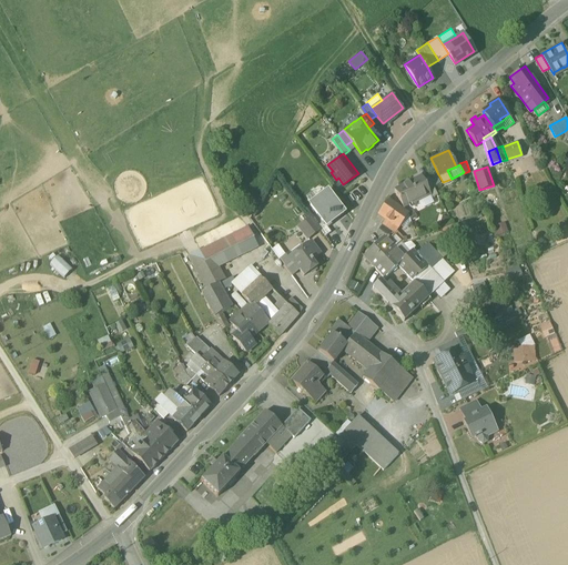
[(436,174),(429,178),(433,184),(439,181),(436,174)]
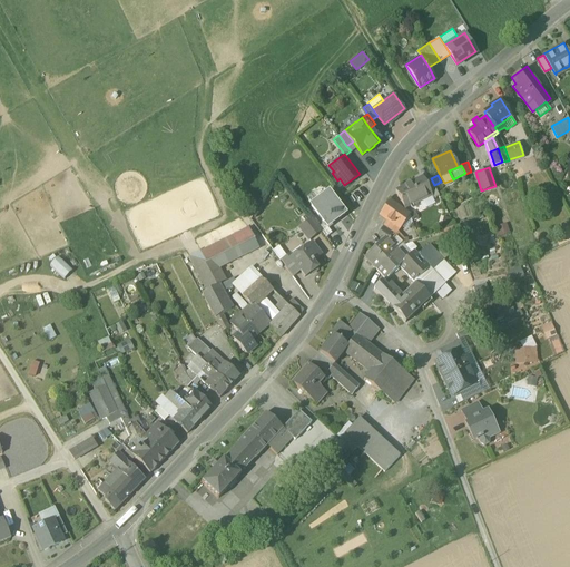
[(422,176),(403,185),(395,189),(404,206),(412,203),(419,199),(431,193),(424,179),(422,176)]
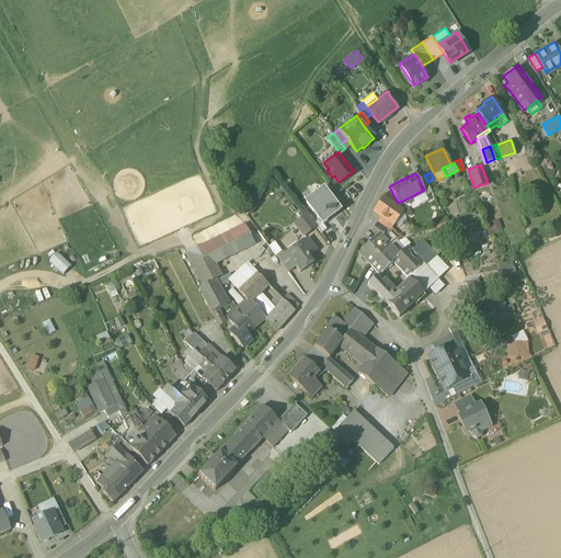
[(424,190),(426,194),(432,191),(427,182),(424,175),(423,173),(418,177),(424,190)]
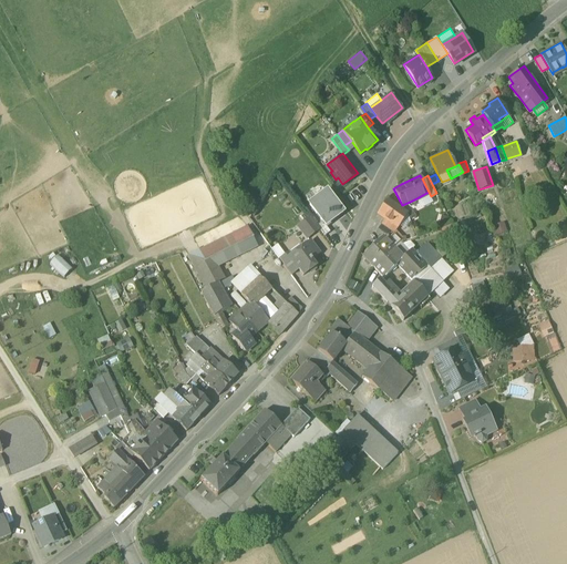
[(327,190),(309,203),(322,219),(326,224),(342,211),(327,190)]
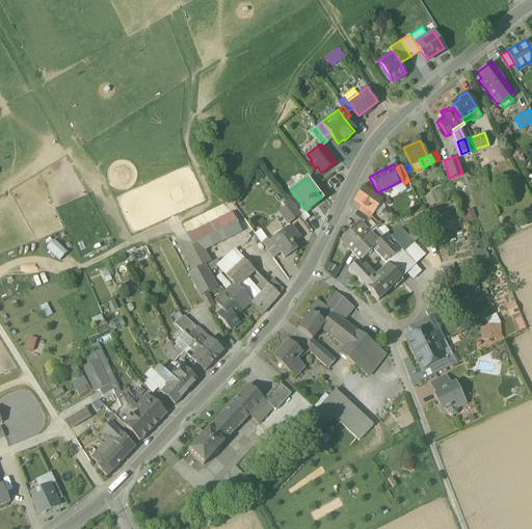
[(406,188),(404,184),(402,180),(391,186),(395,194),(406,188)]
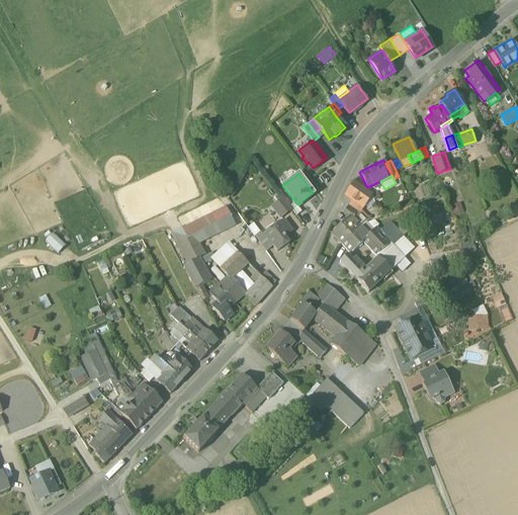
[(353,198),(363,205),(364,204),(372,193),(353,180),(345,193),(353,198)]
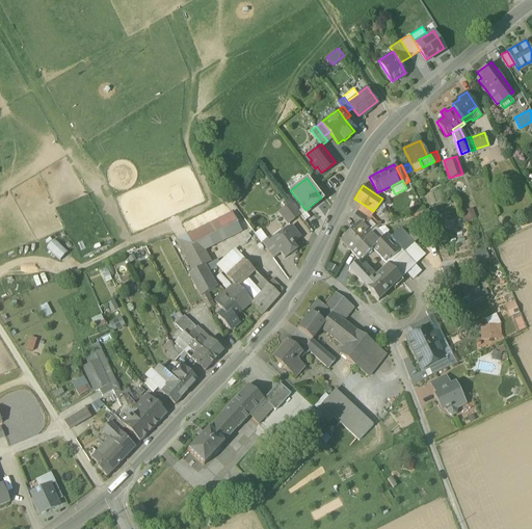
[(384,206),(382,199),(374,210),(379,213),(384,206)]
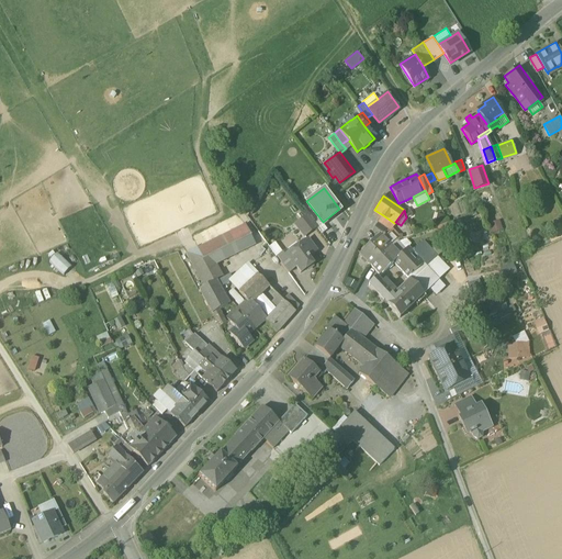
[(295,223),(304,234),(316,225),(314,221),(308,213),(295,223)]
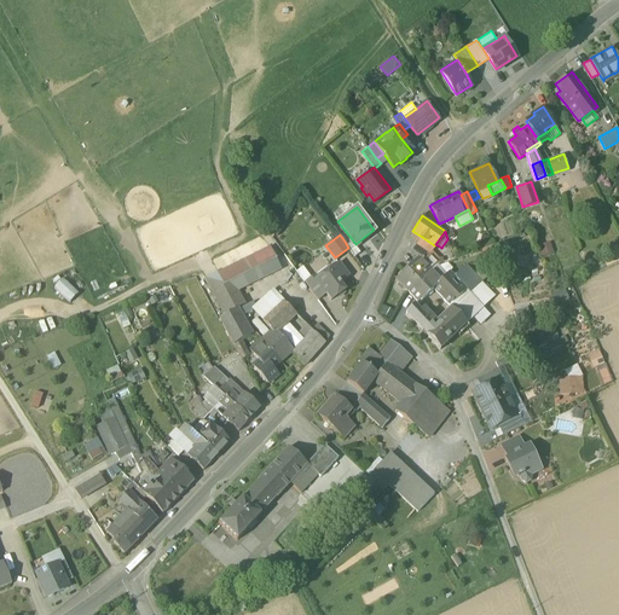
[(427,249),(431,251),(434,245),(422,237),(417,243),(427,249)]
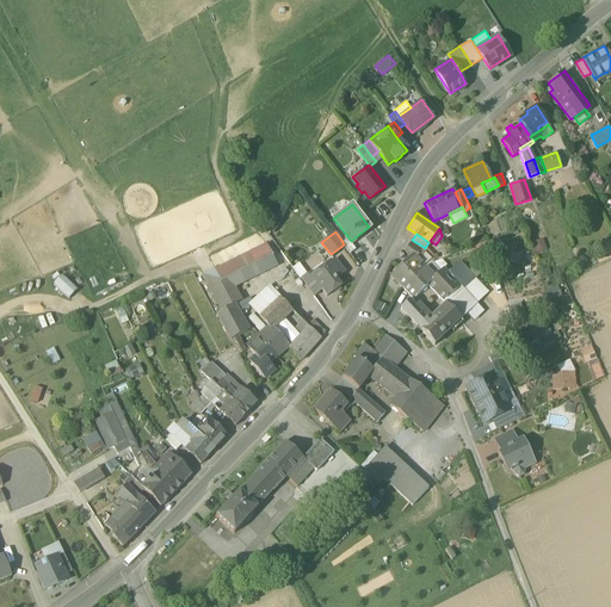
[(355,246),(351,241),(347,236),(341,240),(344,245),(349,251),(355,246)]
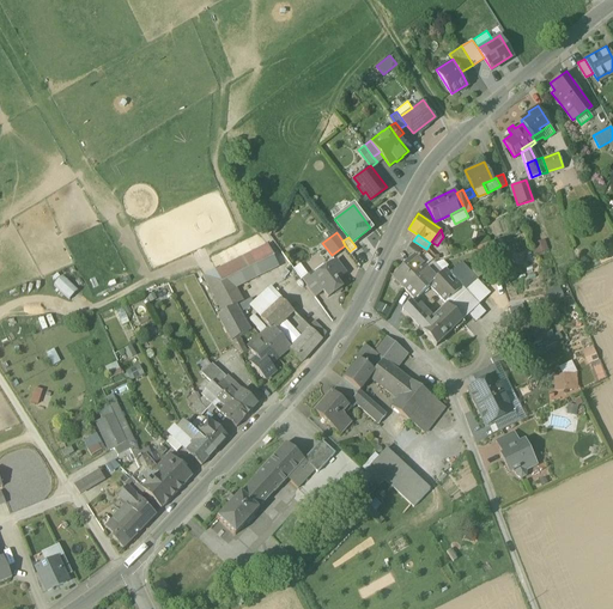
[(548,249),(545,238),(533,242),(536,253),(548,249)]
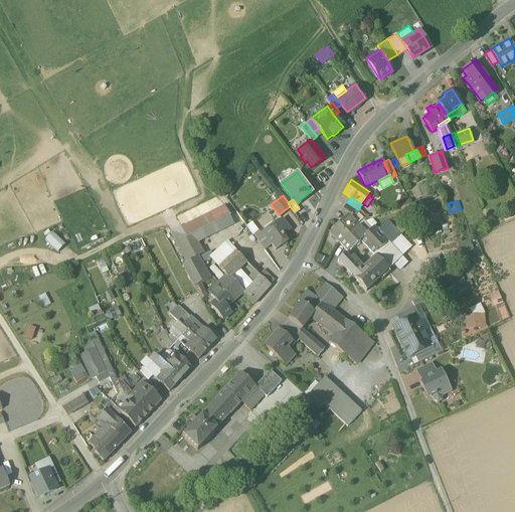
[(355,207),(347,202),(344,207),(352,212),(355,207)]
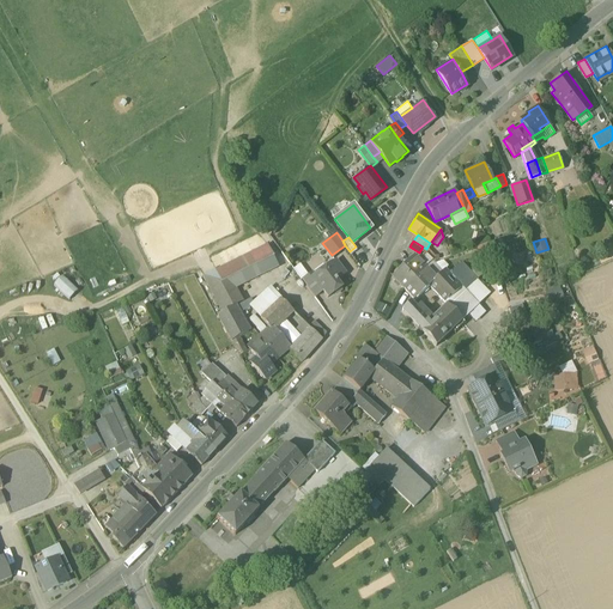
[(204,274),(223,310),(234,304),(242,299),(235,286),(278,265),(267,243),(204,274)]
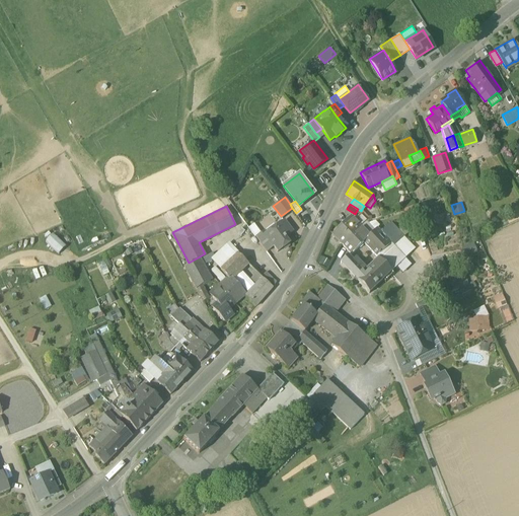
[(409,206),(403,208),(408,219),(413,216),(409,206)]
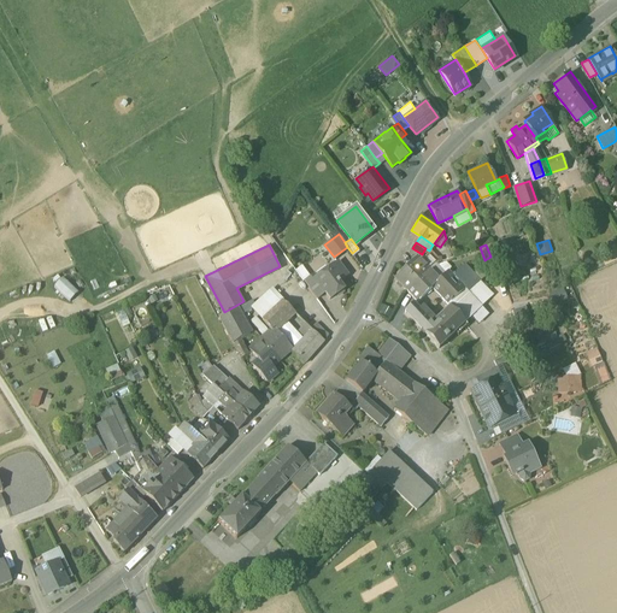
[(429,254),(422,260),(428,267),(435,260),(429,254)]
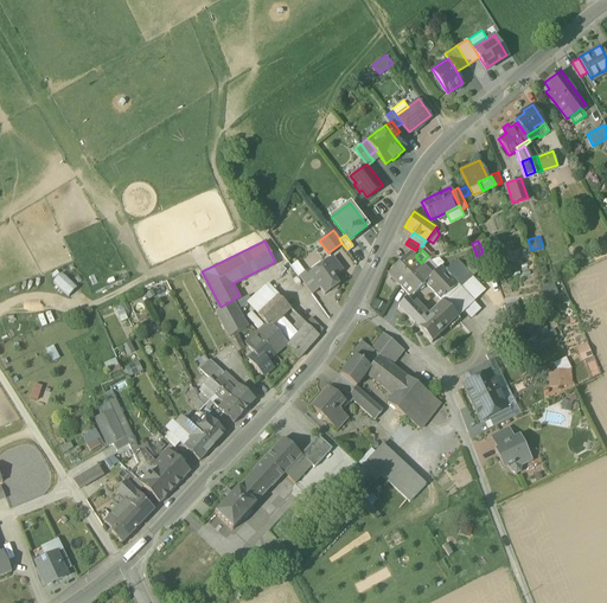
[(400,283),(421,263),(415,256),(411,252),(389,273),(400,283)]
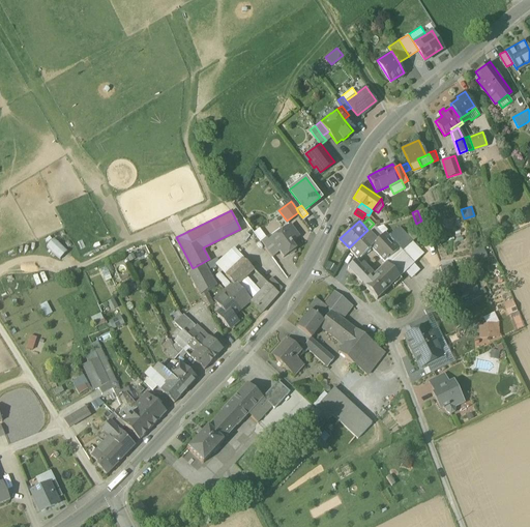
[(290,224),(281,230),(280,228),(269,234),(270,234),(271,237),(270,238),(280,251),(284,256),(295,247),(291,241),(291,240),(298,235),(290,224)]
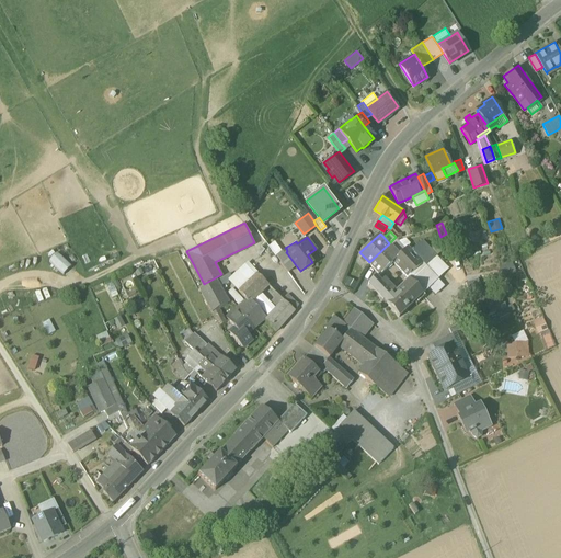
[(398,239),(396,237),(389,243),(397,251),(402,245),(398,239)]
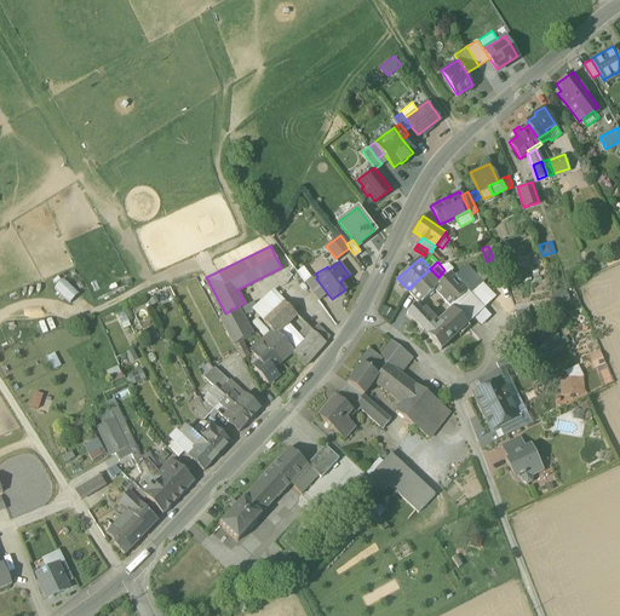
[(468,264),(455,275),(468,289),(480,277),(468,264)]
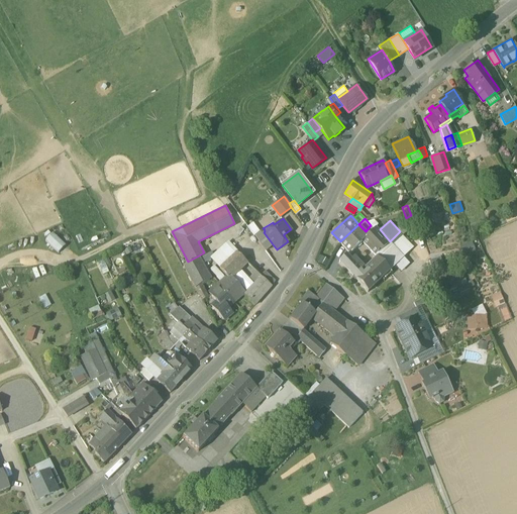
[(254,235),(261,231),(253,221),(247,225),(254,235)]
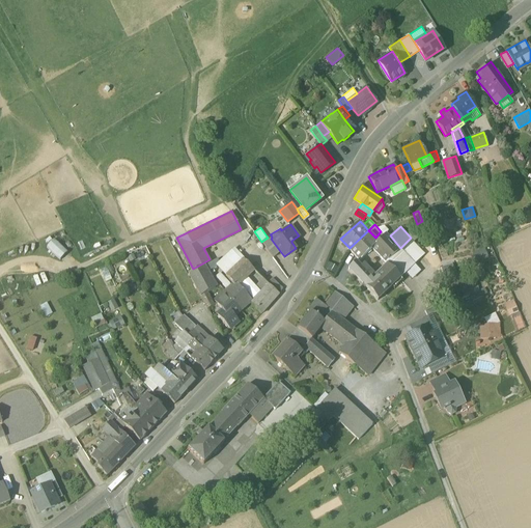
[(388,264),(400,277),(406,272),(415,264),(415,262),(400,248),(390,235),(386,231),(384,229),(381,231),(375,238),(379,241),(372,247),(388,264)]
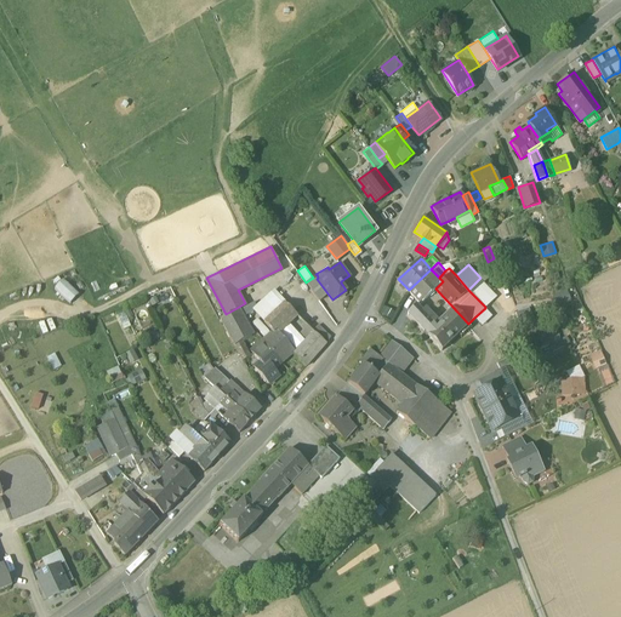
[(439,278),(431,269),(409,290),(421,303),(436,289),(443,281),(439,278)]
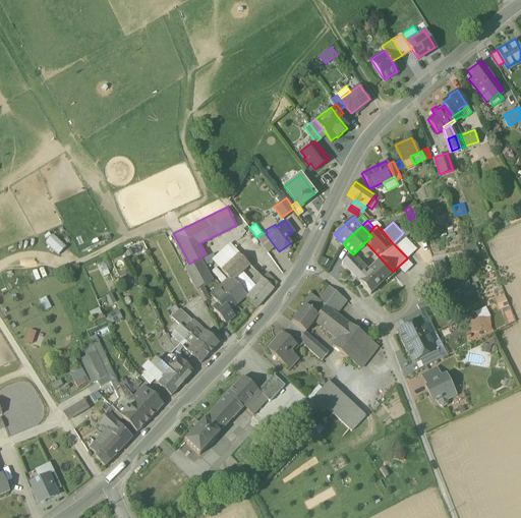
[(256,237),(267,251),(275,246),(266,234),(267,233),(266,230),(263,233),(256,237)]
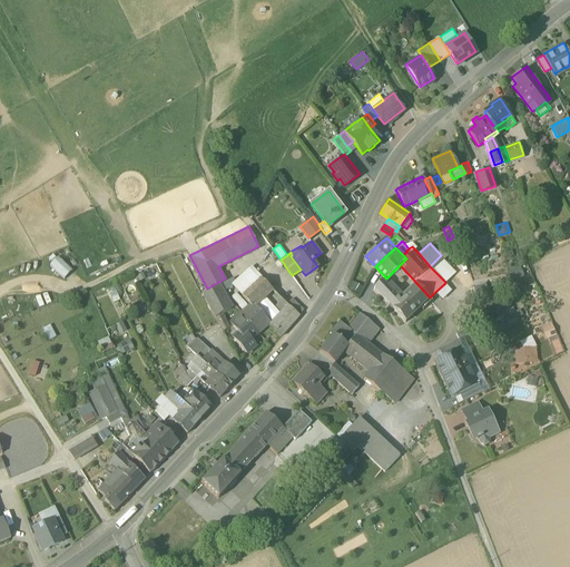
[(59,254),(50,263),(64,277),(72,269),(59,254)]
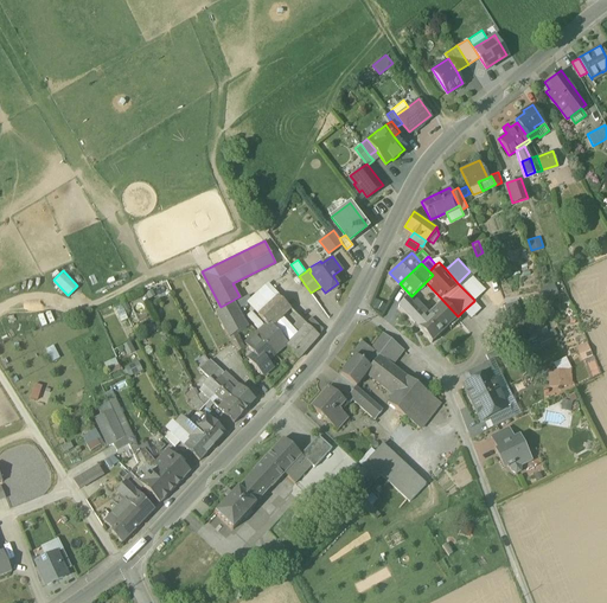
[(458,283),(474,300),(486,288),(470,271),(458,283)]
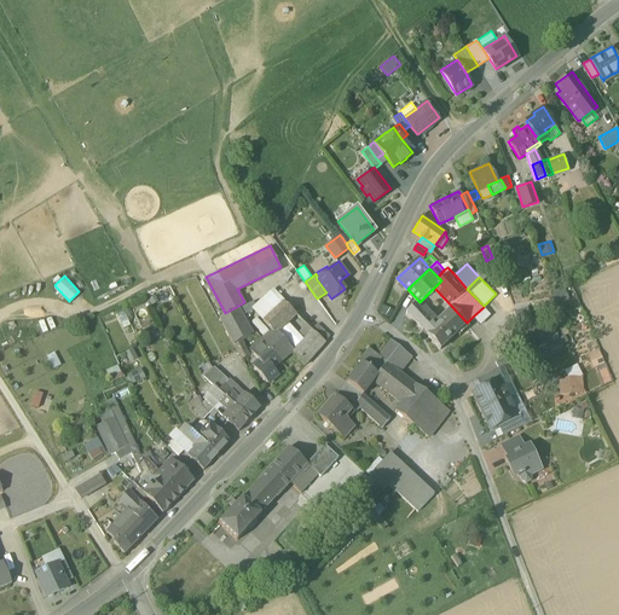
[(272,286),(255,303),(256,306),(253,308),(262,319),(283,300),(284,299),(272,286)]
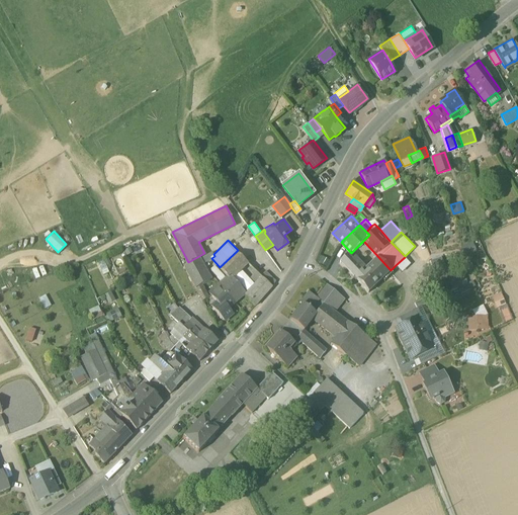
[(477,250),(472,241),(461,245),(465,255),(477,250)]
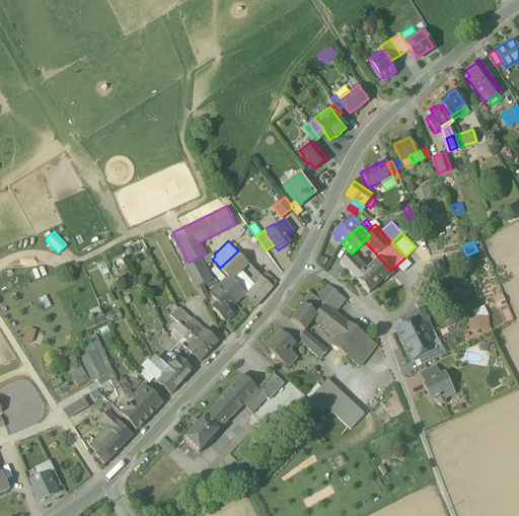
[(202,264),(212,259),(215,256),(214,254),(212,251),(199,259),(202,264)]
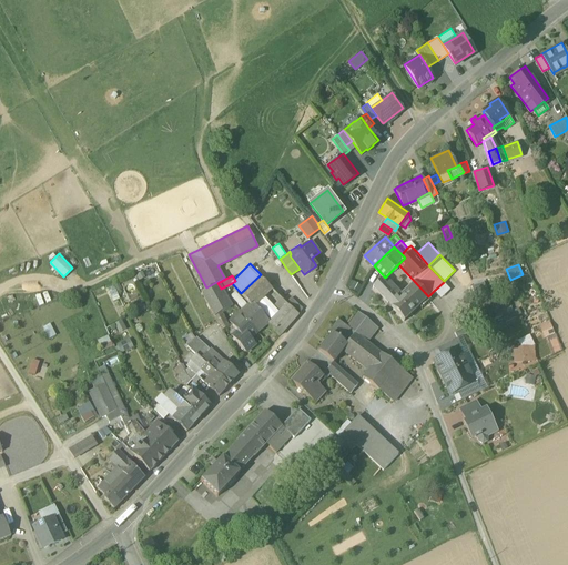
[(269,284),(260,275),(241,293),(250,302),(252,300),(253,300),(269,284)]
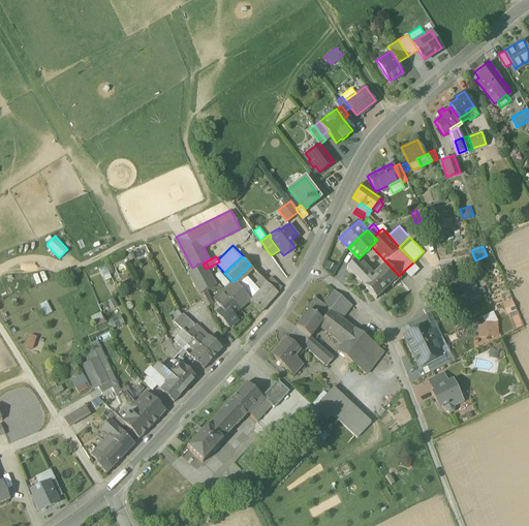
[(348,267),(376,297),(399,276),(386,263),(374,275),(363,263),(361,266),(354,259),(348,267)]
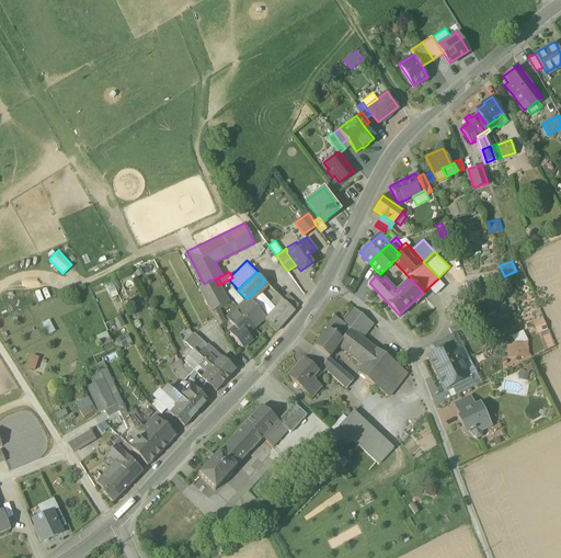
[(471,299),(483,296),(478,277),(466,281),(471,299)]
